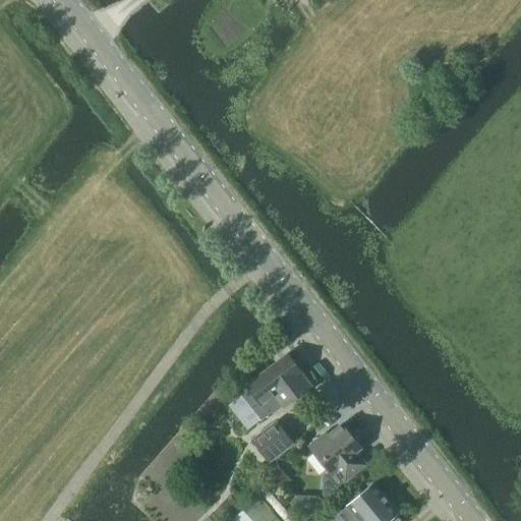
[(310,386),(286,355),(246,386),(249,390),(241,395),(261,420),(281,405),(283,407),(310,386)]
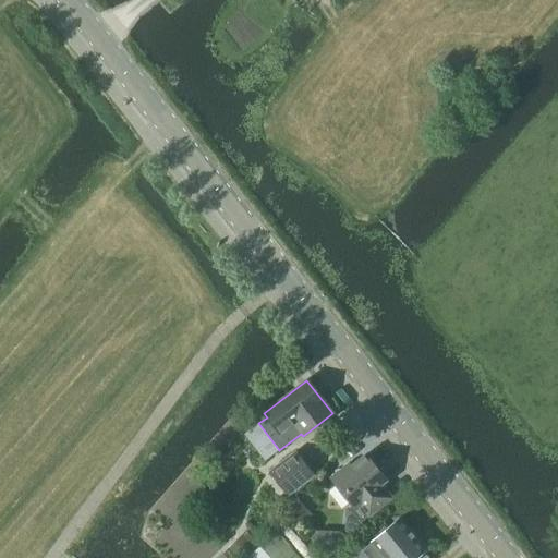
[(288,496),(313,476),(294,452),(269,472),(288,496)]
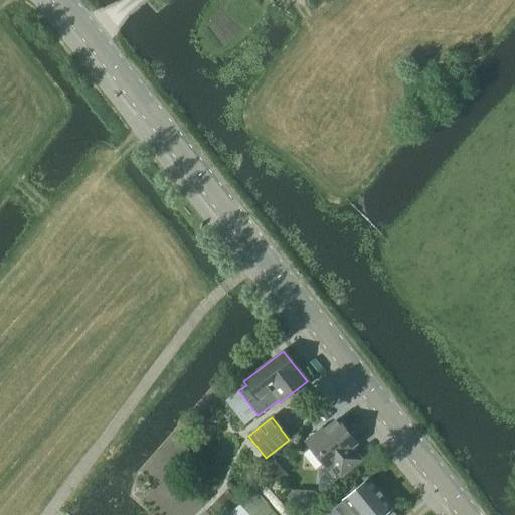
[(352,448),(357,444),(338,419),(324,431),(322,428),(305,442),(326,468),(323,470),(333,483),(362,460),(352,448)]
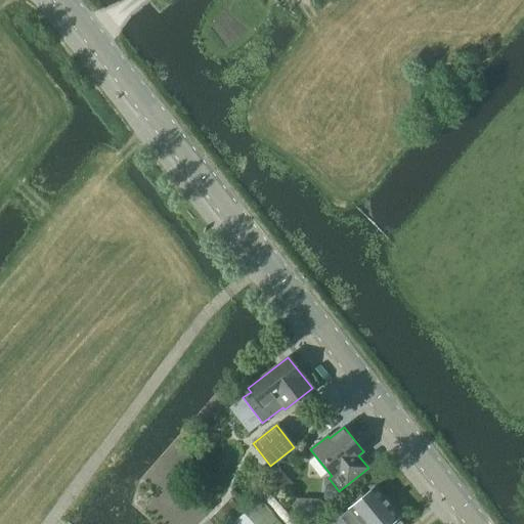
[(402,523),(398,519),(400,517),(376,487),(349,510),(340,518),(345,523),(402,523)]
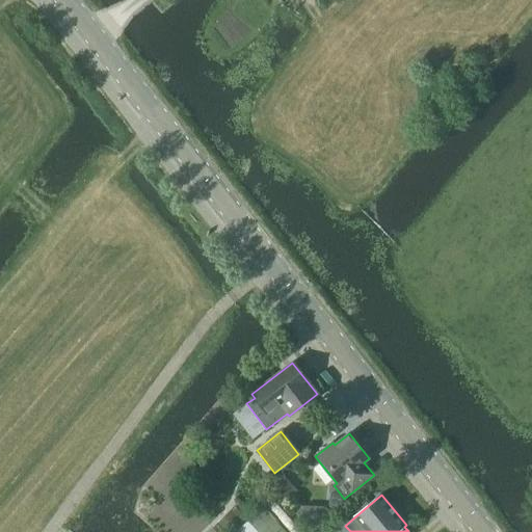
[(284,531),(263,507),(235,531),(284,531)]
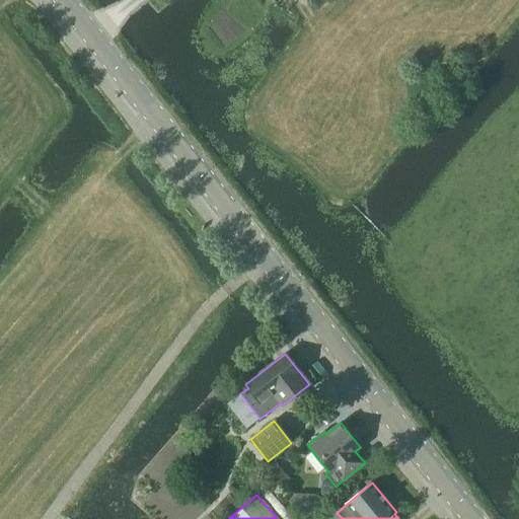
All buildings are outlined.
